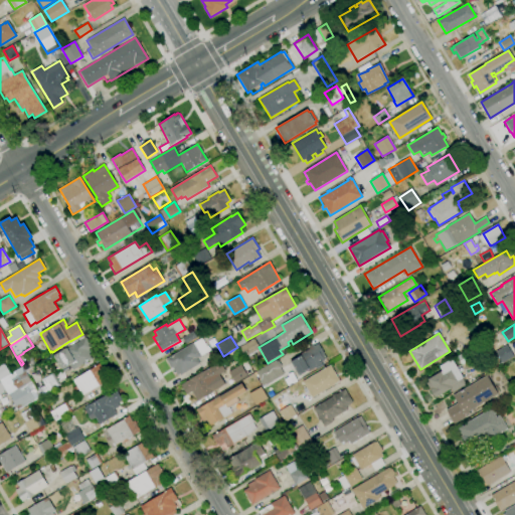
[(72,370),(69,365),(63,369),(62,368),(61,369),(53,356),(67,347),(67,348),(86,337),(92,347),(89,349),(91,352),(90,353),(93,358),(72,370)]
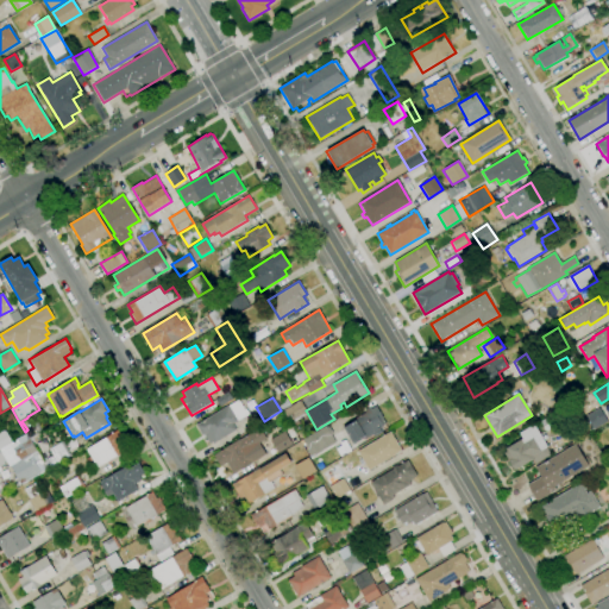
[(208,444),(203,435),(202,435),(196,425),(238,399),(245,409),(246,408),(250,414),(233,425),(237,429),(213,444),(212,441),(208,444)]
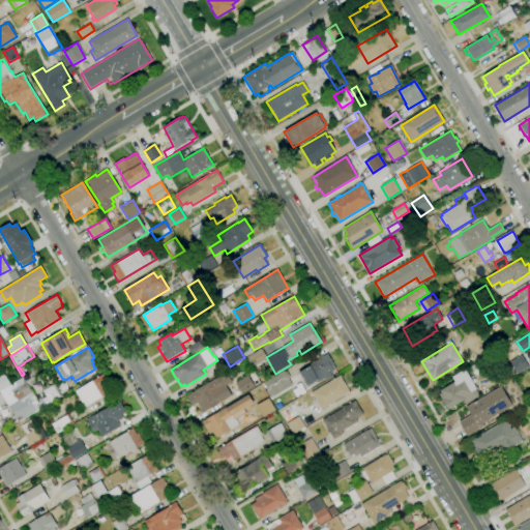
[(255,372),(246,357),(261,349),(269,363),(255,372)]
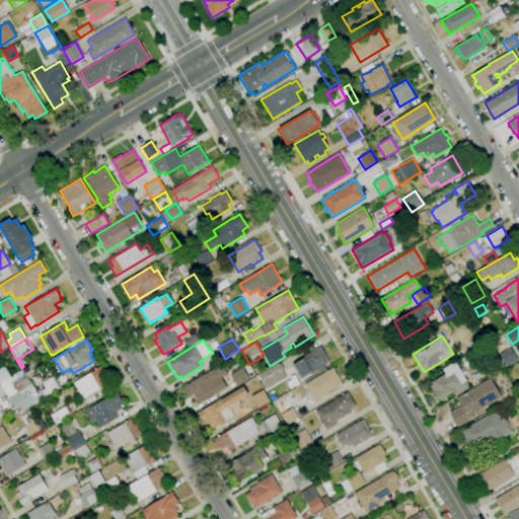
[(301,379),(292,364),(311,351),(310,350),(315,347),(316,349),(320,346),(329,361),(321,367),(322,368),(310,375),(309,373),(301,379)]
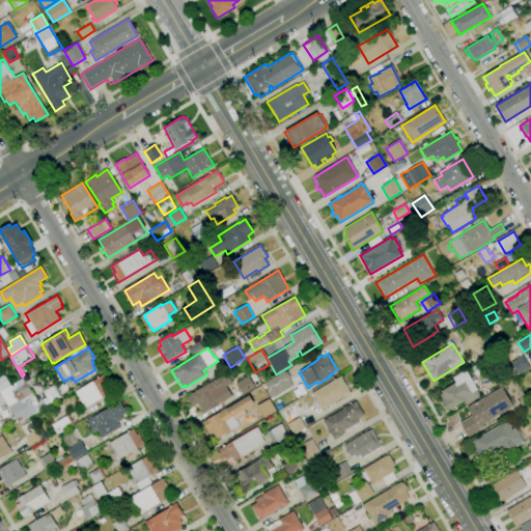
[(519,374),(510,362),(523,356),(530,368),(519,374)]
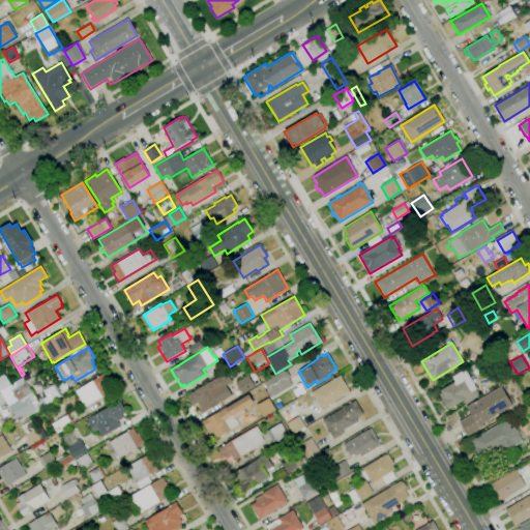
[(475,375),(470,366),(477,362),(482,371),(475,375)]
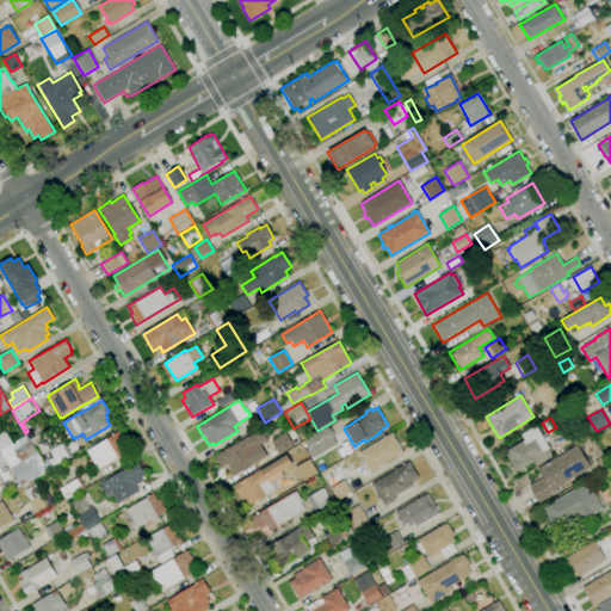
[(312,460),(301,442),(327,426),(328,429),(331,427),(334,434),(332,436),(337,444),(312,460)]
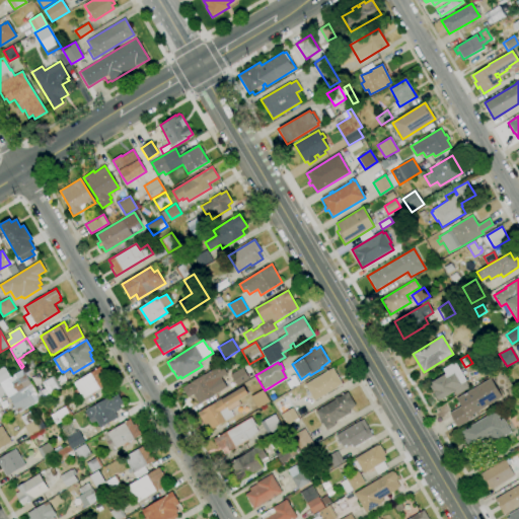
[(439,401),(433,393),(434,392),(430,386),(433,384),(431,383),(445,374),(442,370),(454,362),(466,381),(465,382),(469,387),(456,395),(453,392),(439,401)]
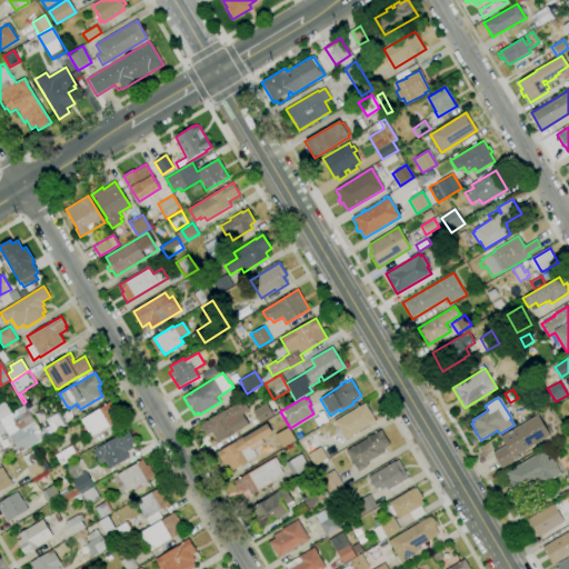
[(218,443),(211,432),(207,436),(200,426),(209,420),(209,419),(243,399),(249,410),(242,413),(249,425),(218,443)]
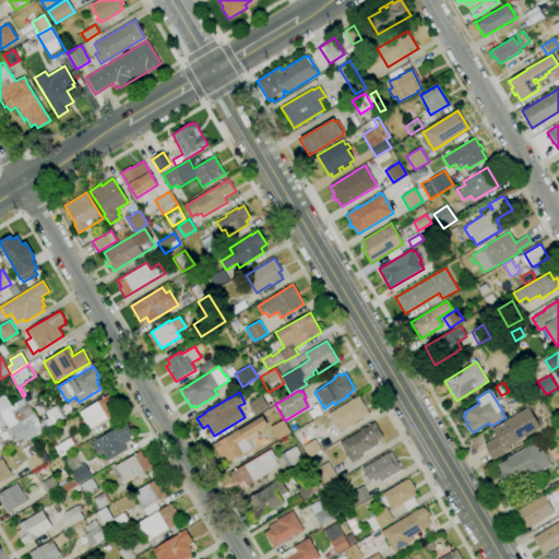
[(256,415),(249,404),(261,396),(260,395),(266,392),(274,404),(256,415)]
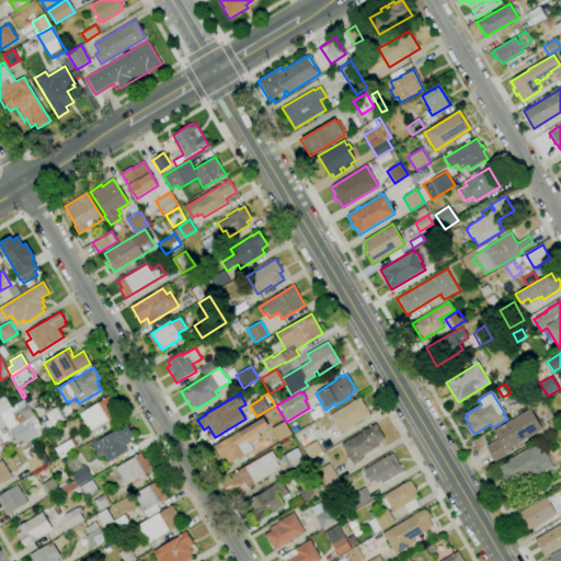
[(90,432),(79,413),(111,395),(118,407),(111,412),(114,416),(90,432)]
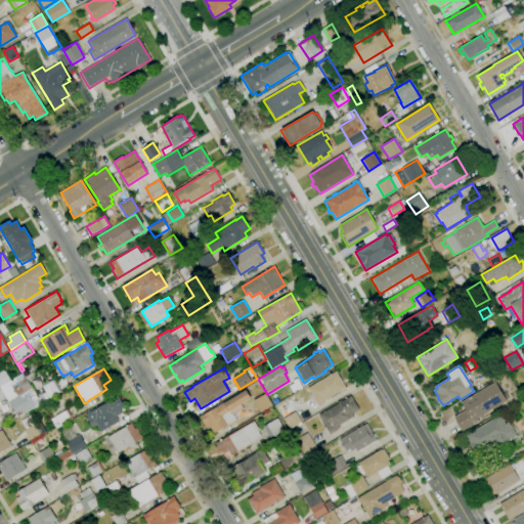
[(317,405),(313,399),(310,401),(308,396),(311,394),(307,388),(336,370),(346,388),(317,405)]
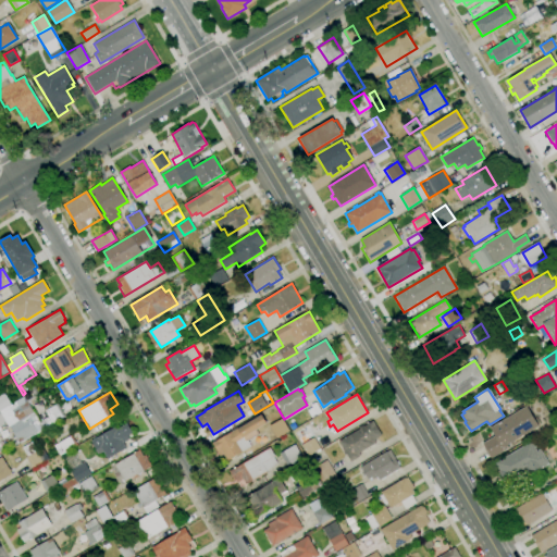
[(0,410),(0,396),(2,395),(9,406),(0,410)]
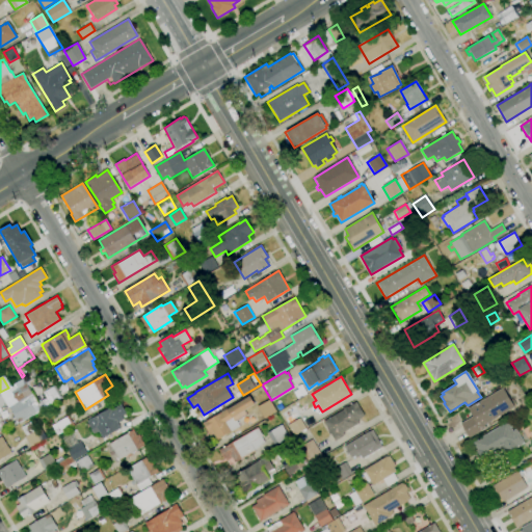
[(19,423),(8,406),(17,401),(11,392),(26,382),(32,393),(31,394),(32,396),(34,395),(43,409),(19,423)]
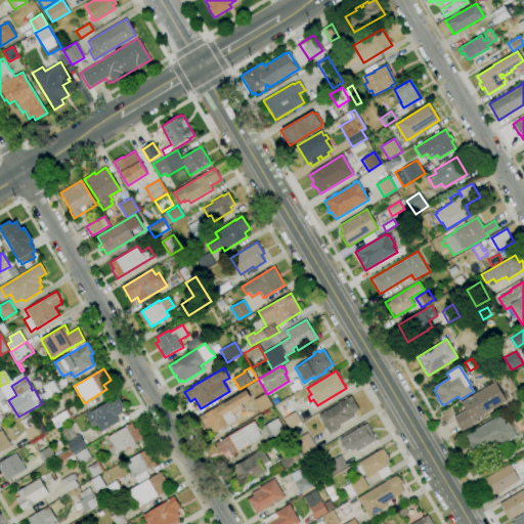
[(42,403),(39,397),(46,393),(42,387),(54,380),(61,391),(42,403)]
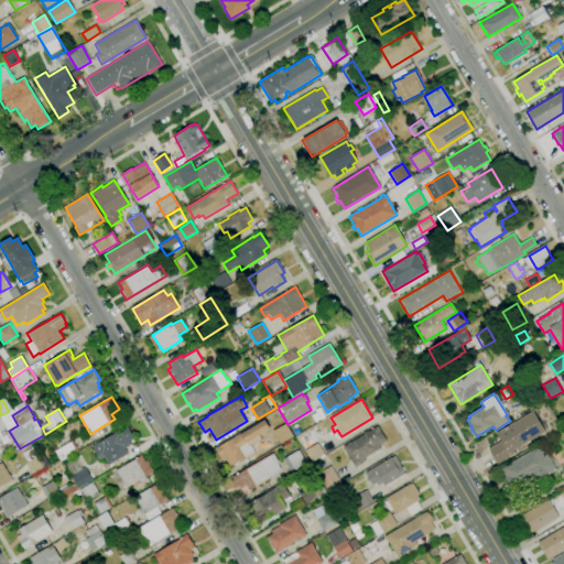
[(497,464),(488,449),(501,442),(496,433),(533,411),(545,432),(513,451),(516,454),(497,464)]
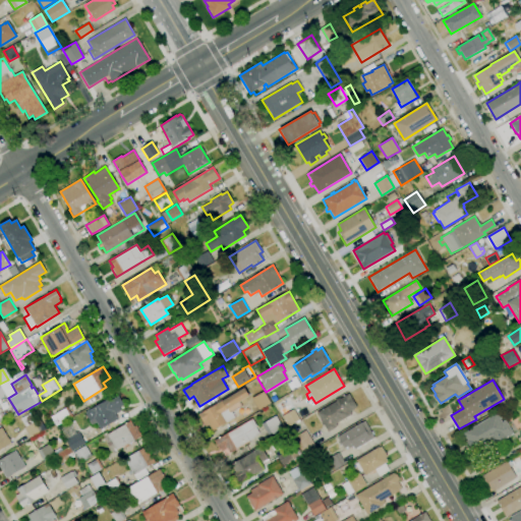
[(209,425),(206,427),(198,414),(222,401),(222,402),(244,389),(249,397),(226,410),(232,419),(213,430),(209,425)]
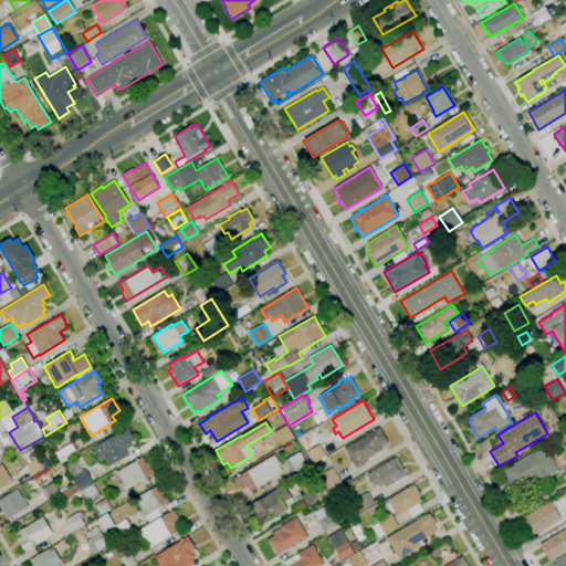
[(281,446),(274,433),(286,426),(293,438),(281,446)]
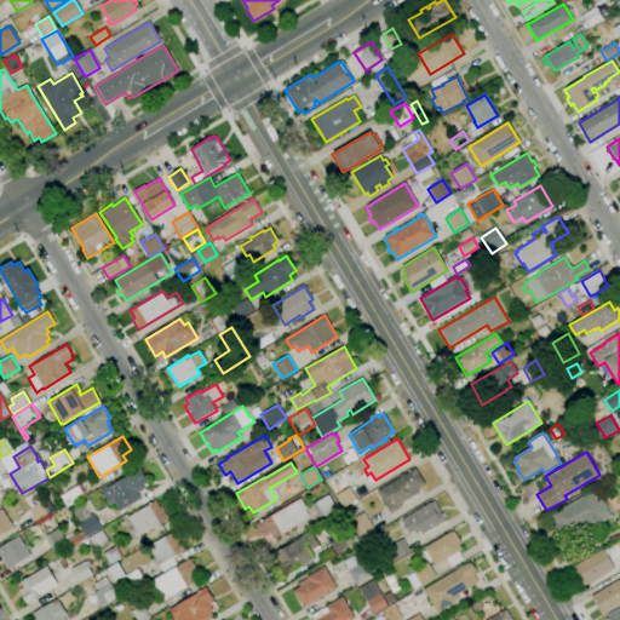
[(391,515),(377,491),(400,477),(399,476),(403,474),(405,475),(415,468),(425,484),(417,489),(419,493),(400,504),(402,506),(399,509),(400,509),(391,515)]
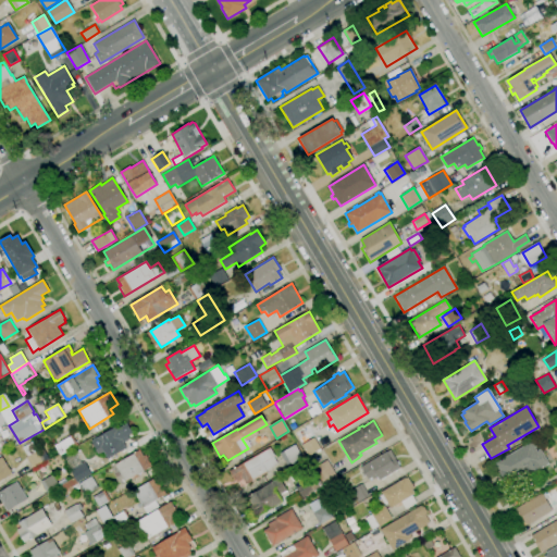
[(108,459),(103,453),(98,455),(90,441),(112,428),(112,429),(114,426),(115,430),(127,423),(133,433),(127,436),(130,440),(123,443),(126,448),(108,459)]
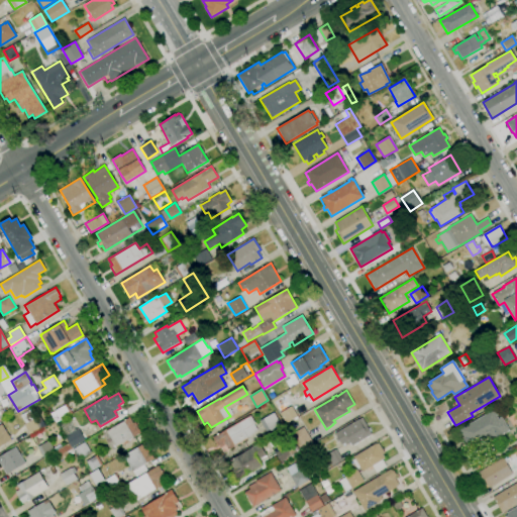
[(56,423),(49,414),(67,404),(72,413),(56,423)]
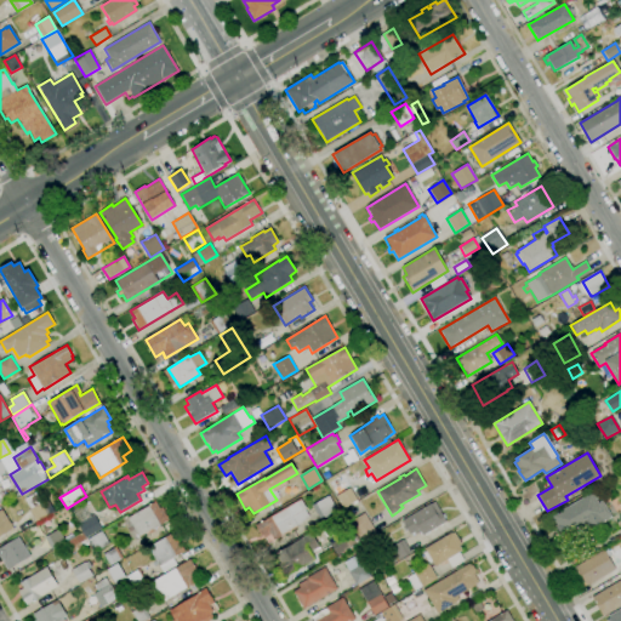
[(343,508),(336,497),(349,489),(357,501),(343,508)]
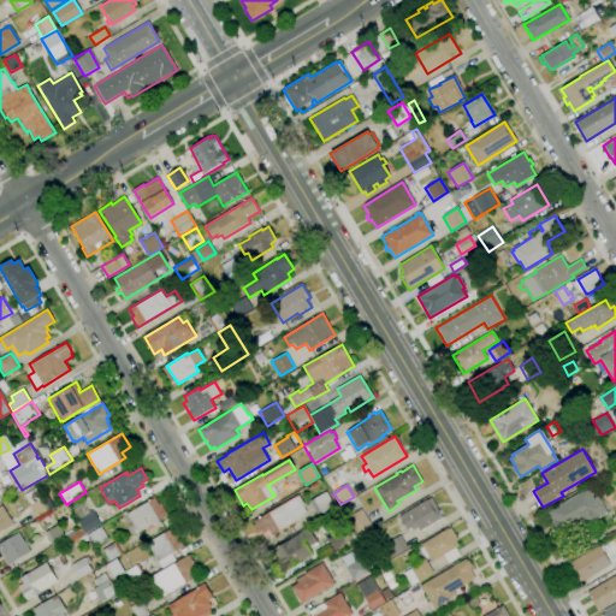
[(35,519),(28,507),(30,505),(24,495),(35,487),(49,510),(35,519)]
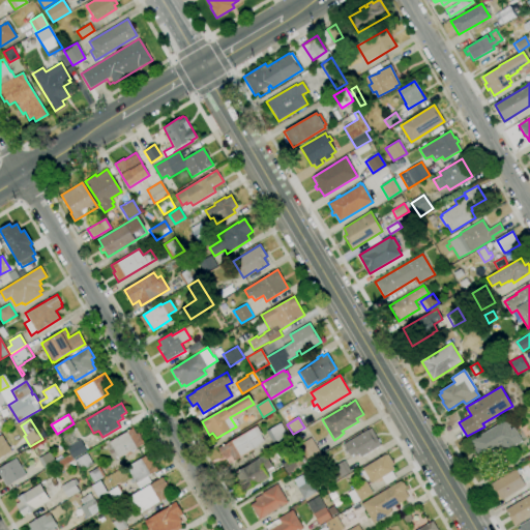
[(480,461),(474,448),(475,447),(471,441),(505,420),(510,430),(513,428),(523,442),(517,445),(518,446),(504,454),(500,448),(480,461)]
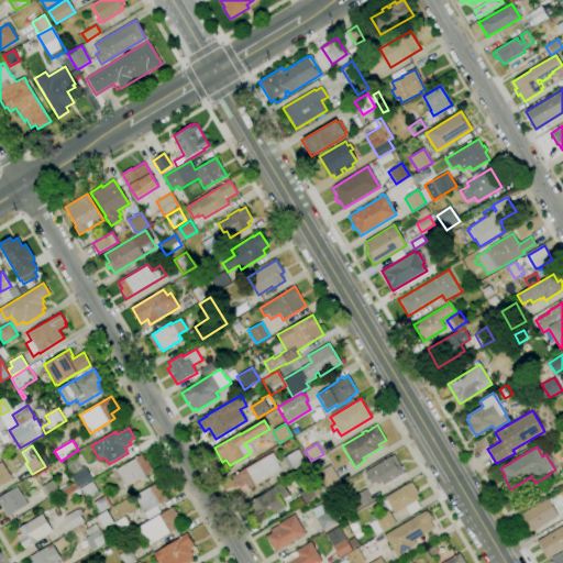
[(291,474),(282,459),(298,449),(307,464),(291,474)]
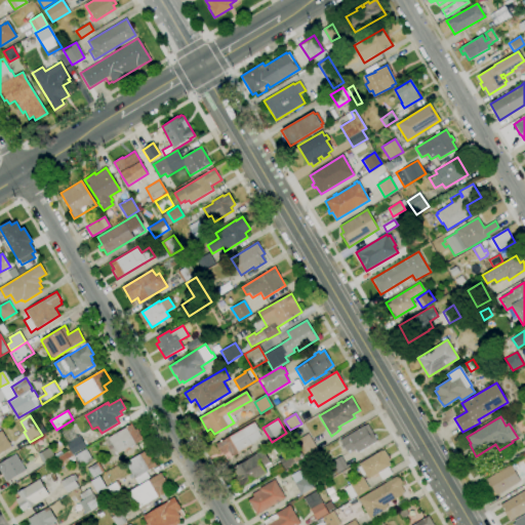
[(232,457),(228,452),(224,455),(221,452),(220,453),(215,445),(229,436),(254,421),(259,431),(257,432),(261,438),(232,457)]
